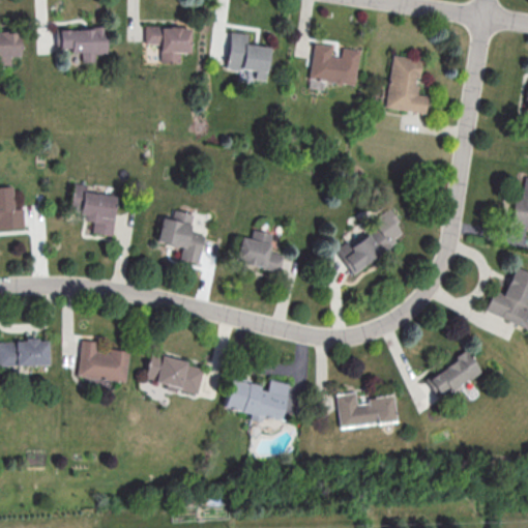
[(191,54),(191,28),(146,27),(146,46),(162,46),(162,63),(180,64),(180,54),(191,54)]
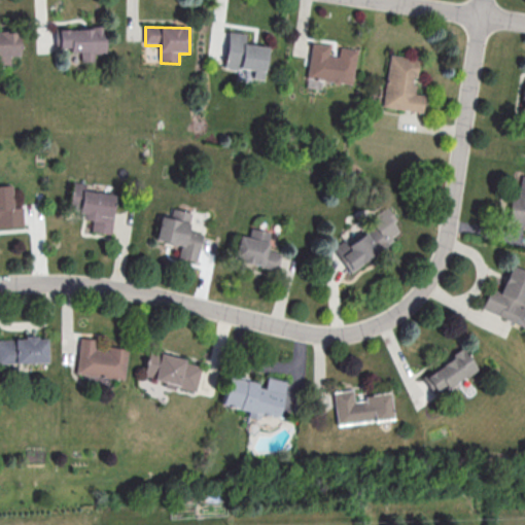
[(60,31),(61,49),(72,49),(72,54),(82,54),(82,63),(96,63),(96,55),(107,55),(107,29),(60,31)]
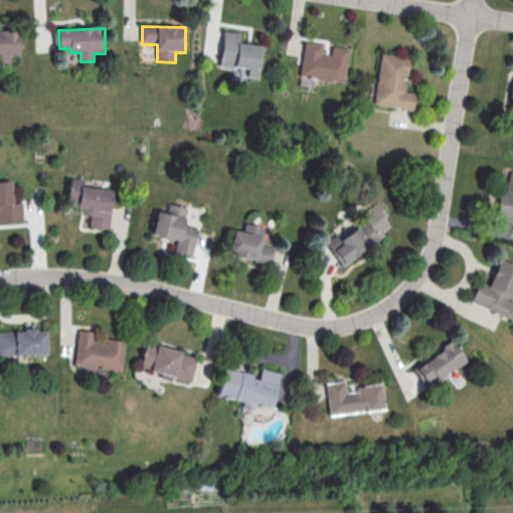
[(241,34),(225,32),(221,65),(249,68),(248,78),(260,79),(264,45),(240,42),(241,34)]
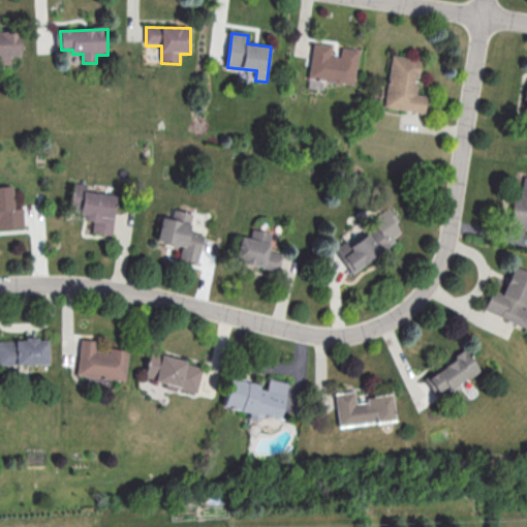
[(360,51),(343,49),(342,58),(332,57),(333,47),(314,44),(309,89),(326,91),(327,83),(355,86),(360,51)]
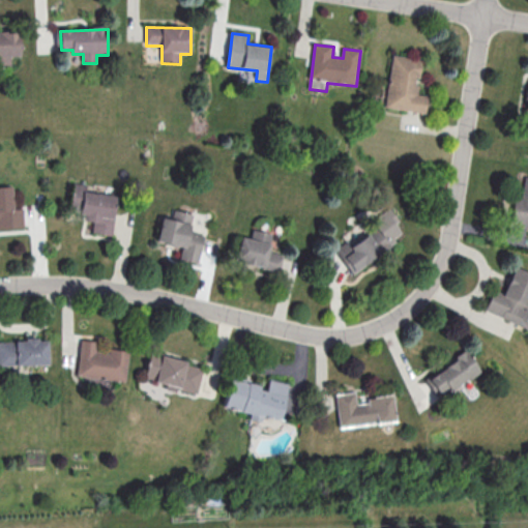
[(386,109),(427,114),(430,96),(418,95),(423,61),(393,57),(386,109)]
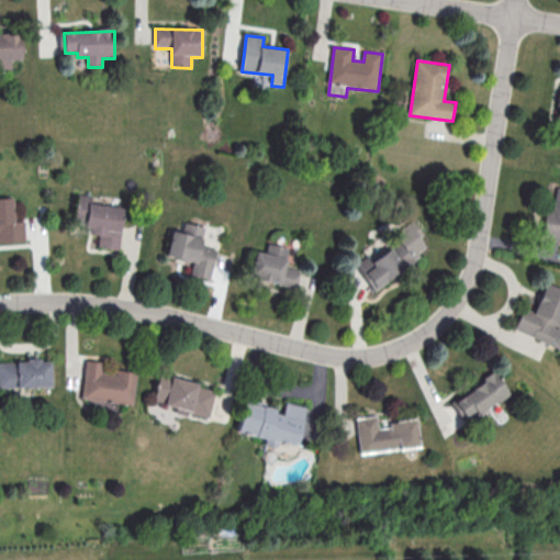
[(559,189),(556,211),(548,210),(544,241),(559,242),(559,189)]
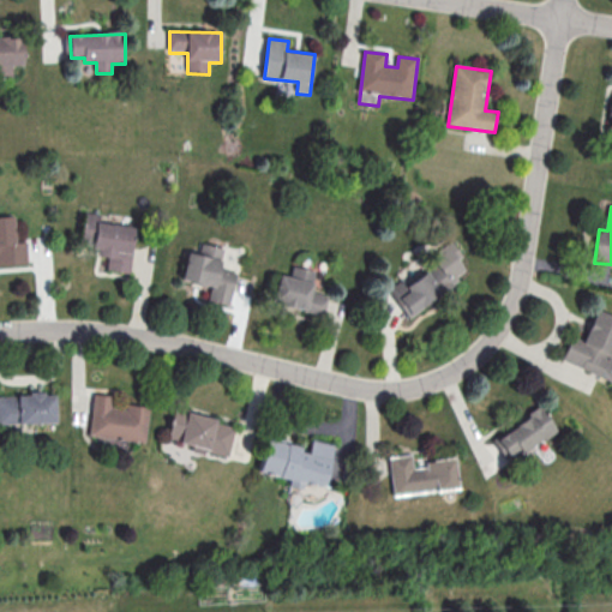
[(132,275),(137,228),(102,225),(103,215),(87,214),(84,239),(97,240),(95,257),(111,258),(109,273),(132,275)]
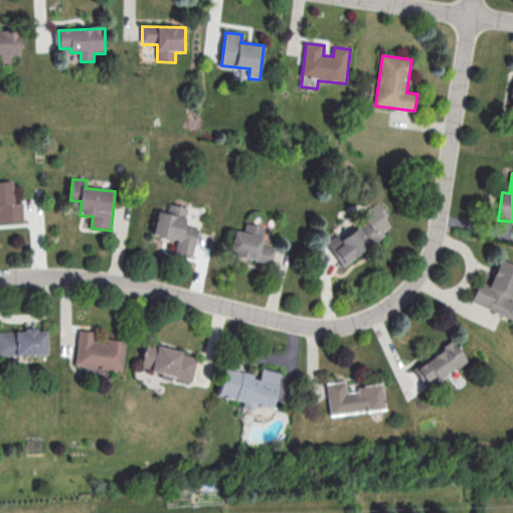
[(344,268),(394,230),(386,218),(389,216),(380,203),(355,222),(351,217),(334,230),(338,236),(327,244),(344,268)]
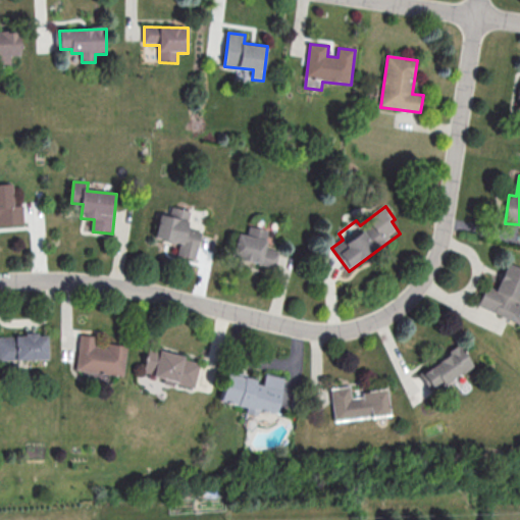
[(161,215),(156,240),(180,245),(178,257),(197,261),(202,234),(188,230),(192,212),(172,208),(170,217),(161,215)]
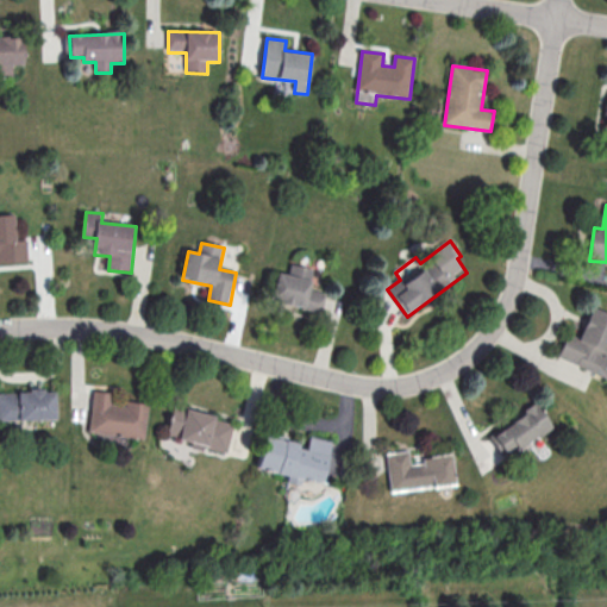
[(277,274),(271,304),(323,313),(326,294),(310,291),(313,269),(292,266),(289,276),(277,274)]
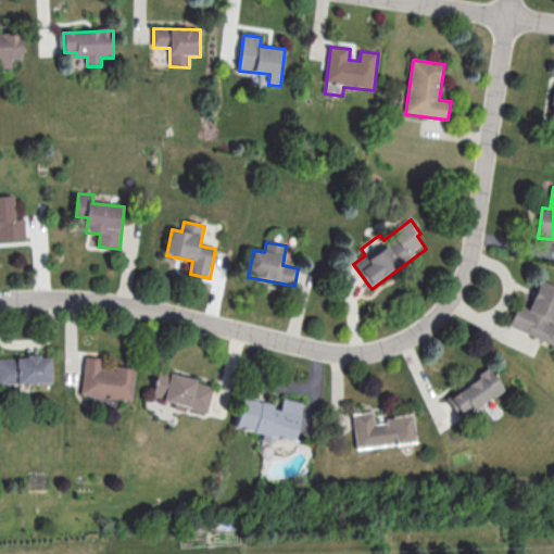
[(553,286),(542,281),(529,310),(519,305),(511,326),(553,345),(553,286)]
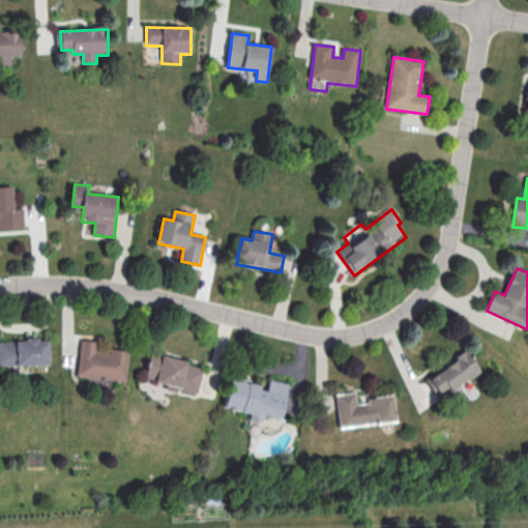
[(127,383),(130,352),(110,350),(110,354),(98,353),(99,343),(82,341),(78,378),(127,383)]
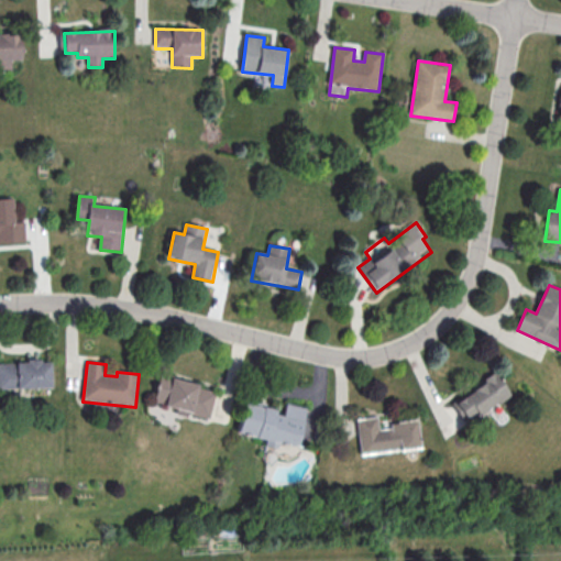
[(513,397),(498,375),(454,404),(469,426),(513,397)]
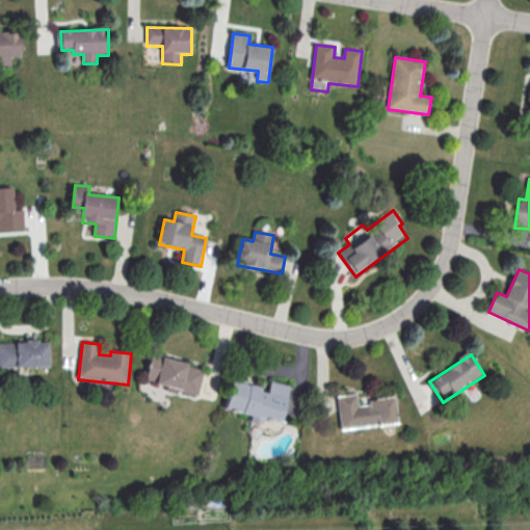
[(200,395),(206,369),(152,356),(146,382),(200,395)]
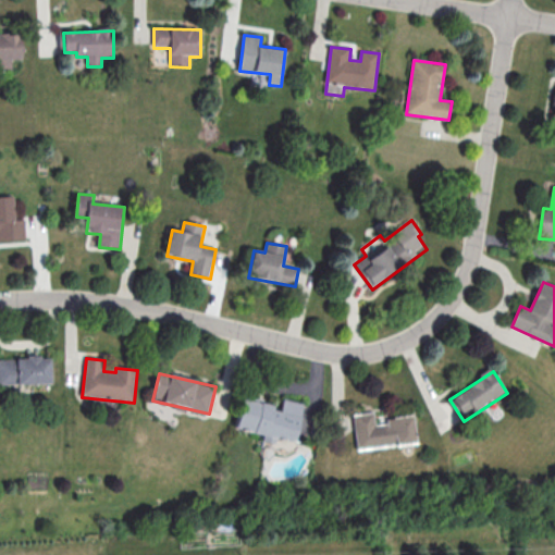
[(304,405),(284,401),(282,409),(243,401),(237,430),(266,436),(263,442),(276,445),(278,439),(296,443),(304,405)]
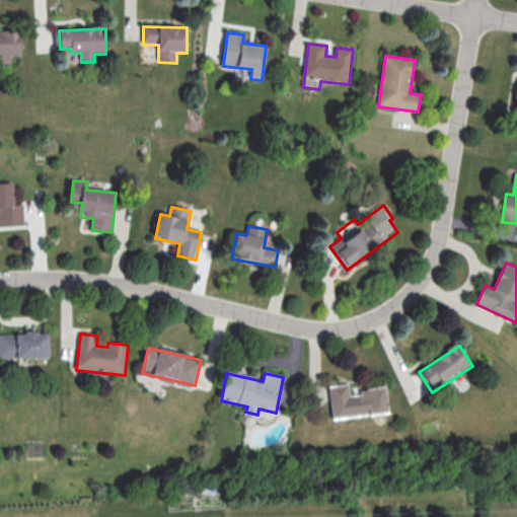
[(349,384),(328,387),(334,421),(389,413),(385,387),(361,391),(362,395),(351,396),(349,384)]
